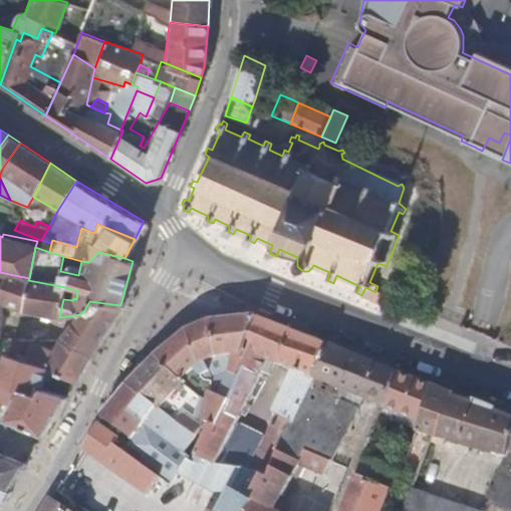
[(24,281),(0,276),(0,291),(8,295),(7,304),(20,310),(24,281)]
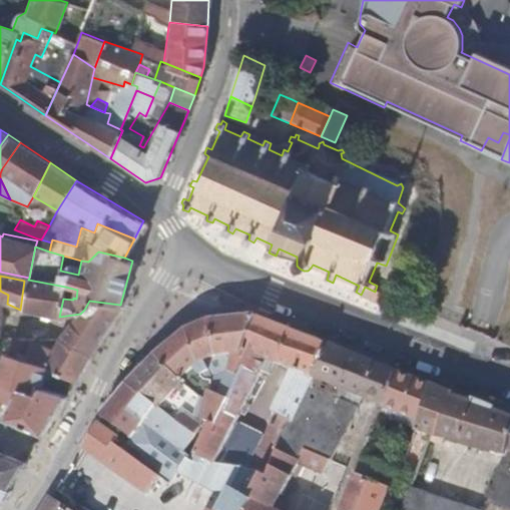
[(52,316),(59,317),(63,299),(65,287),(28,280),(24,280),(24,281),(20,310),(40,314),(52,316)]
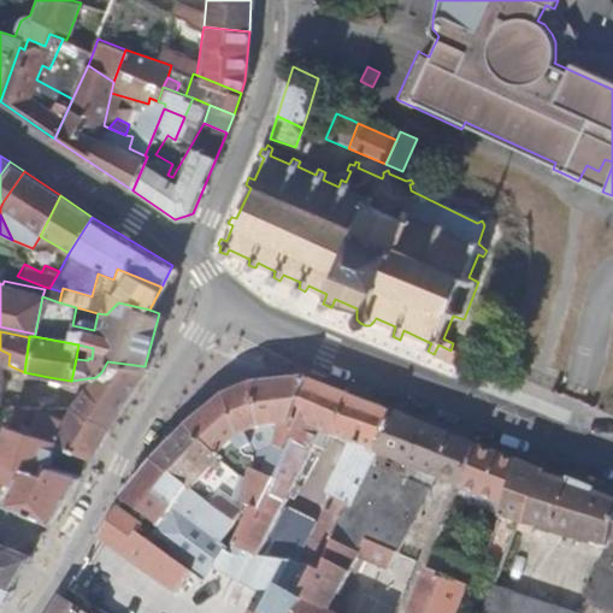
[(455,364),(459,354),(451,351),(438,345),(434,354),(455,364)]
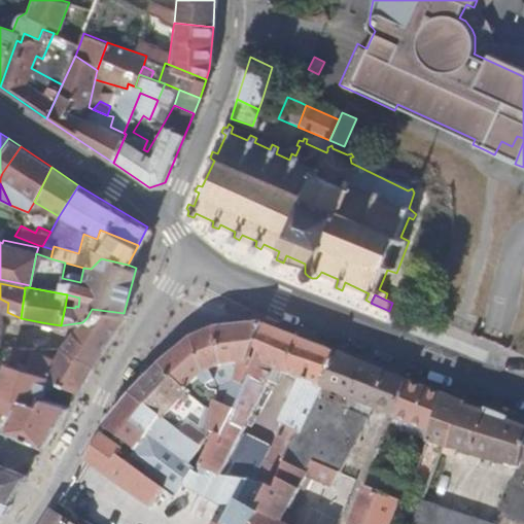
[(71,332),(101,348),(124,313),(92,309),(86,318),(82,322),(71,332)]
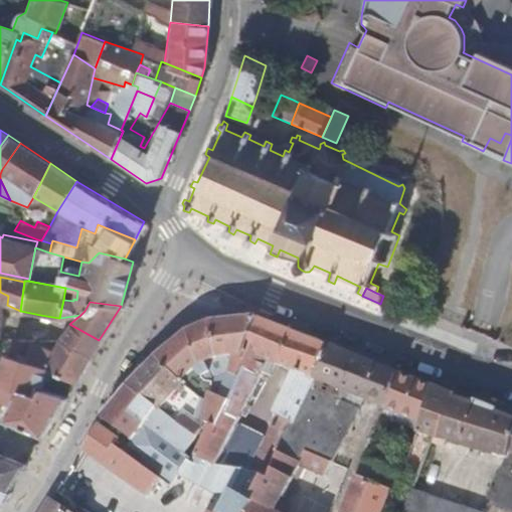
[(181,328),(154,355),(180,381),(191,389),(197,393),(200,382),(196,375),(206,367),(220,374),(212,394),(204,391),(195,414),(206,419),(212,422),(249,348),(240,343),(252,314),(204,318),(181,328)]
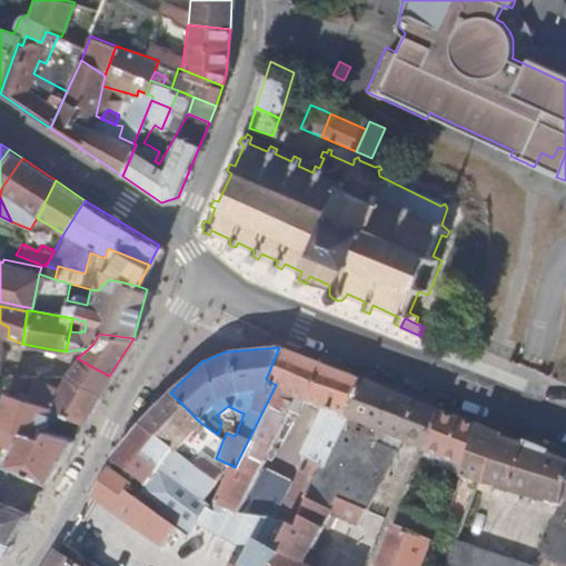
[(266,379),(276,385),(235,467),(228,464),(219,488),(210,507),(266,515),(284,523),(290,525),(300,498),(310,472),(314,473),(320,459),(323,460),(350,415),(345,413),(359,379),(279,347),(266,379)]
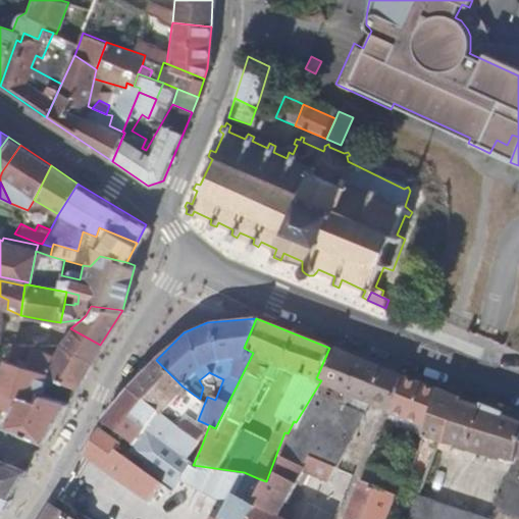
[(60,344),(90,360),(100,345),(70,328),(60,344)]
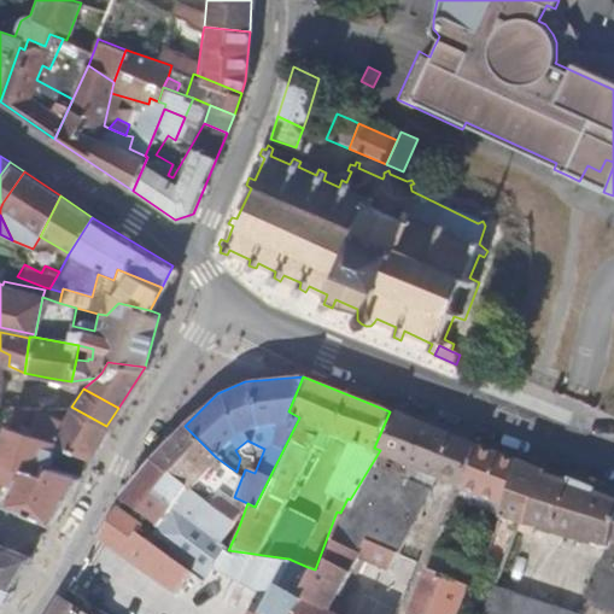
[(6,425),(29,433),(37,405),(11,405),(6,425)]
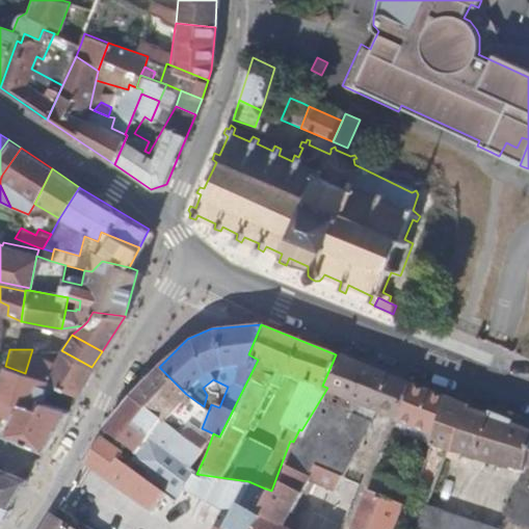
[(45,382),(74,396),(91,367),(61,350),(32,349),(25,373),(47,378),(45,382)]
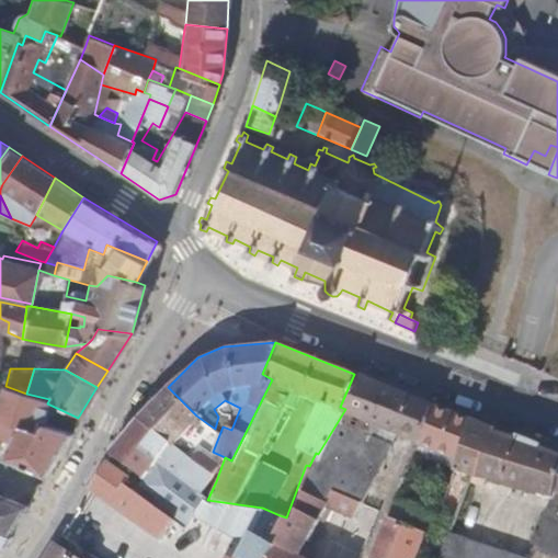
[(406,394),(354,374),(340,407),(345,409),(318,454),(316,453),(309,466),(306,465),(296,491),(327,502),(330,490),(361,501),(389,442),(371,433),(374,422),(396,432),(416,441),(429,403),(406,394)]
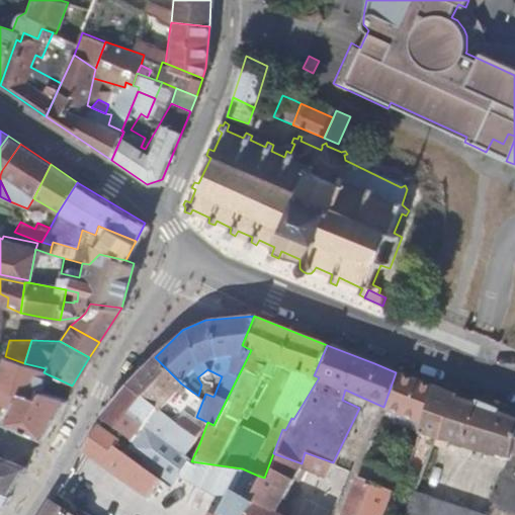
[(34,398),(38,388),(44,372),(46,368),(24,363),(5,356),(1,369),(0,369),(0,389),(34,398)]
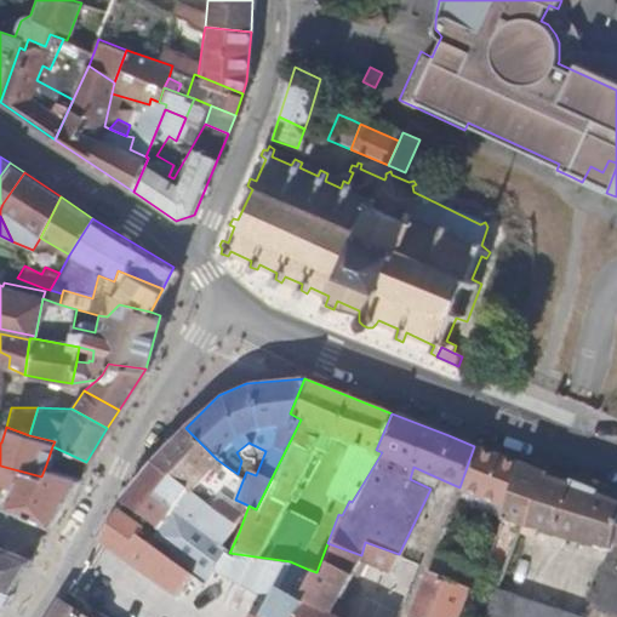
[(186,428),(150,466),(182,492),(183,490),(229,523),(236,510),(229,502),(238,474),(230,469),(215,492),(196,479),(217,460),(186,428)]
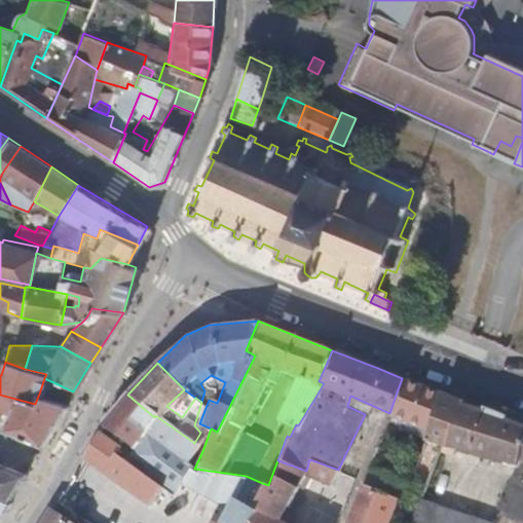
[(440,393),(402,378),(389,413),(386,423),(425,438),(440,393)]
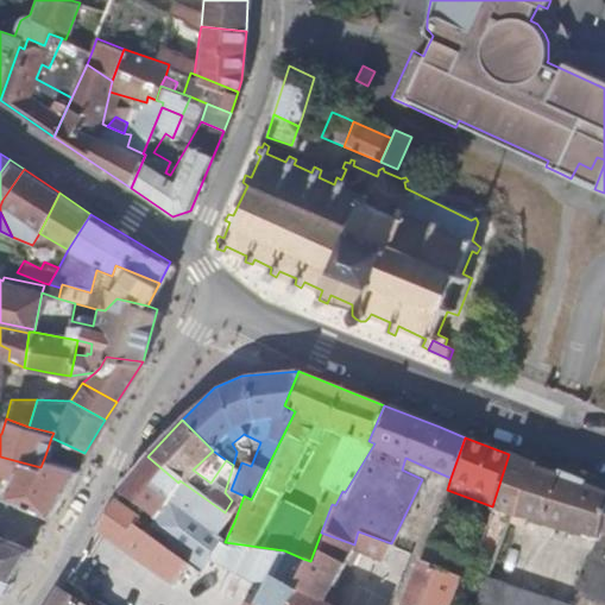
[(530,464),(509,454),(492,506),(491,511),(509,517),(510,515),(514,516),(530,464)]
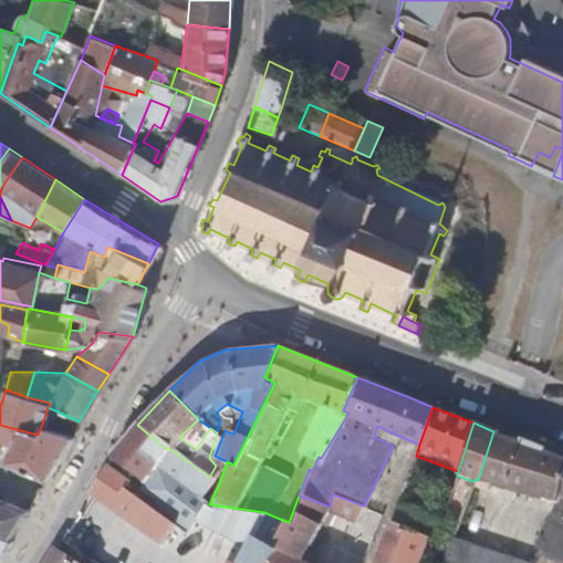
[(2,462),(45,478),(71,435),(42,424),(38,435),(0,425),(0,442),(1,442),(0,449),(6,451),(3,458),(2,462)]
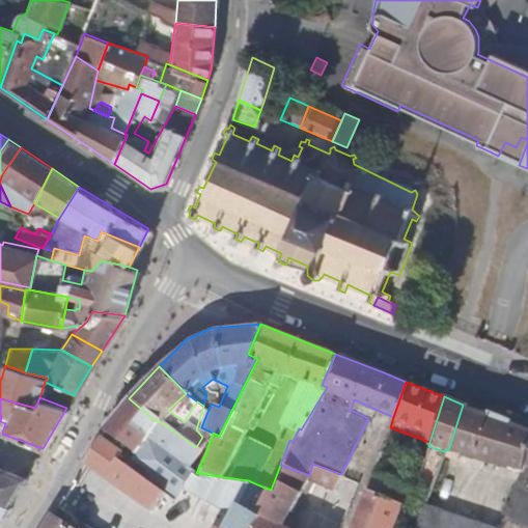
[(171,499),(179,488),(191,472),(189,461),(196,447),(157,419),(156,421),(129,398),(102,428),(132,453),(127,460),(145,470),(141,477),(161,491),(171,499)]
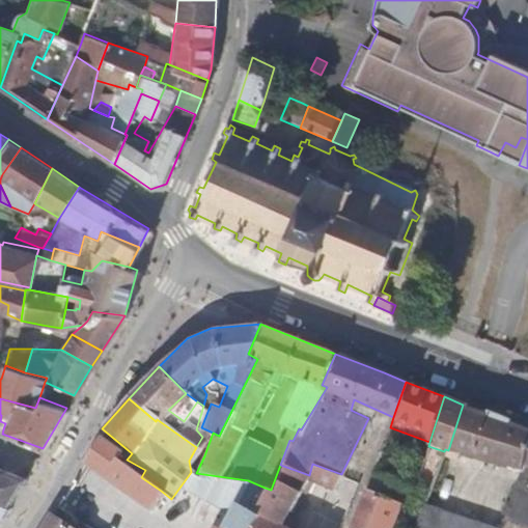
[(448,450),(518,472),(527,440),(527,431),(463,405),(448,450)]
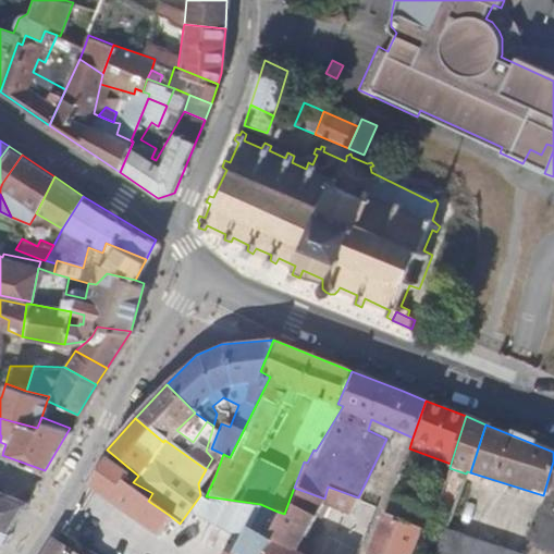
[(102,456),(86,482),(126,512),(139,494),(120,480),(124,472),(102,456)]
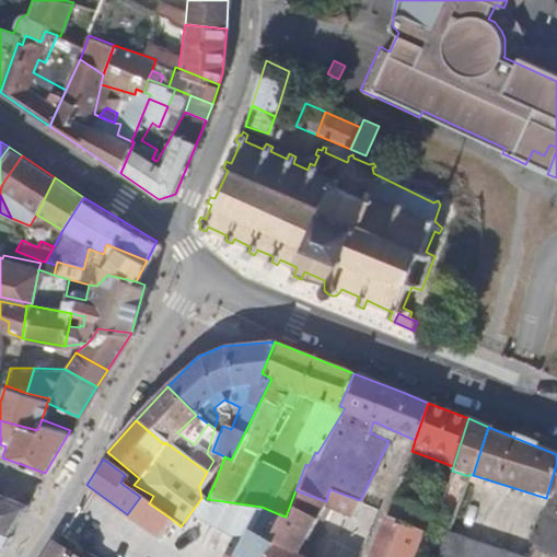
[(556,464),(546,498),(544,503),(530,547),(556,556),(556,464)]
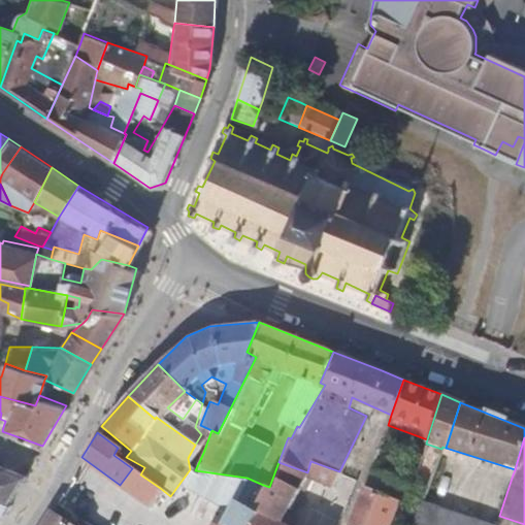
[(441,449),(440,452),(513,474),(515,469),(446,448),(443,447),(441,449)]
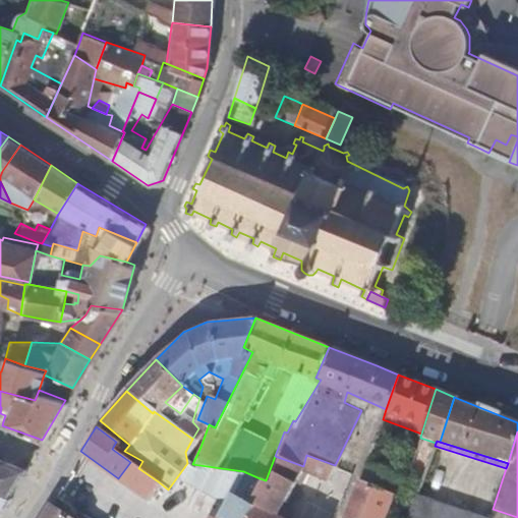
[(303,466),(329,476),(334,466),(335,465),(306,455),(303,466)]
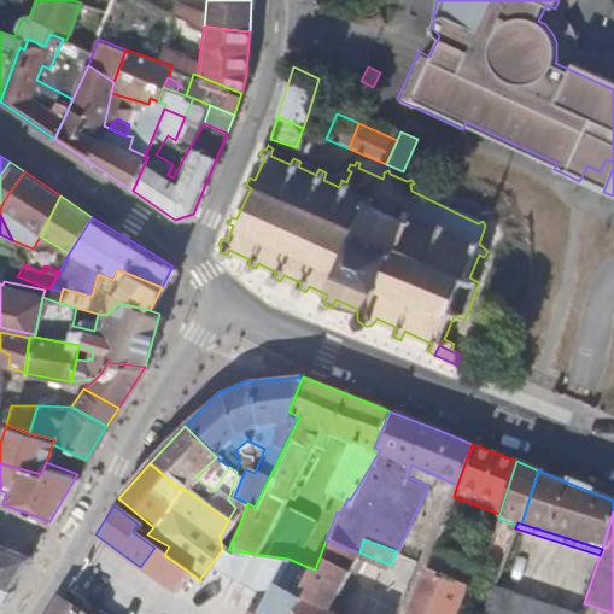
[(0,584),(10,588),(29,556),(0,545),(0,584)]
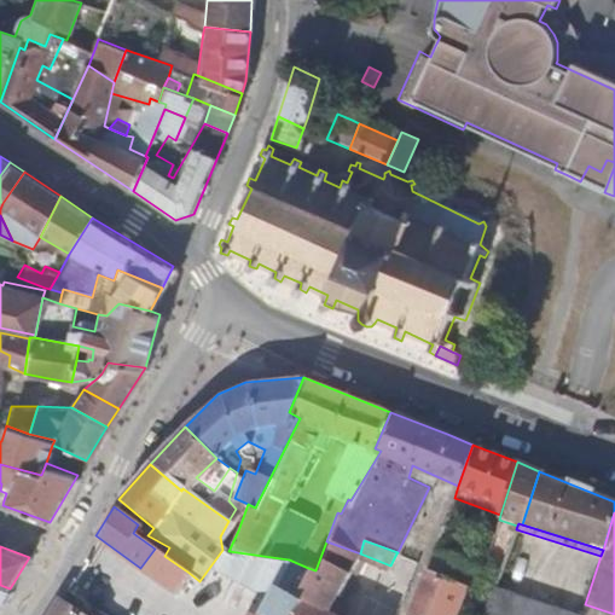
[(250,610),(247,614),(293,614),(300,599),(294,596),(273,585),(289,560),(228,551),(222,550),(209,568),(261,596),(253,611),(250,610)]
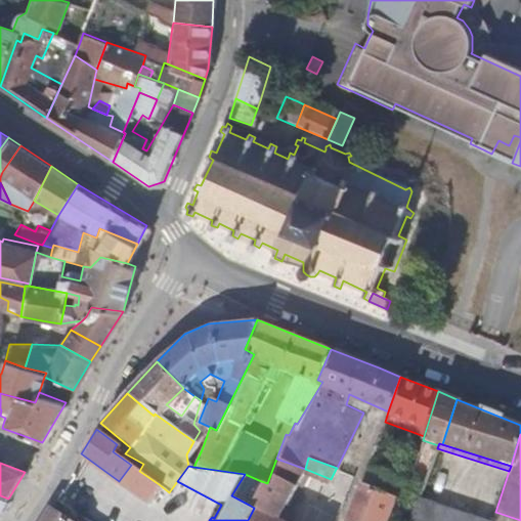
[(231,495),(249,505),(261,481),(245,474),(231,495)]
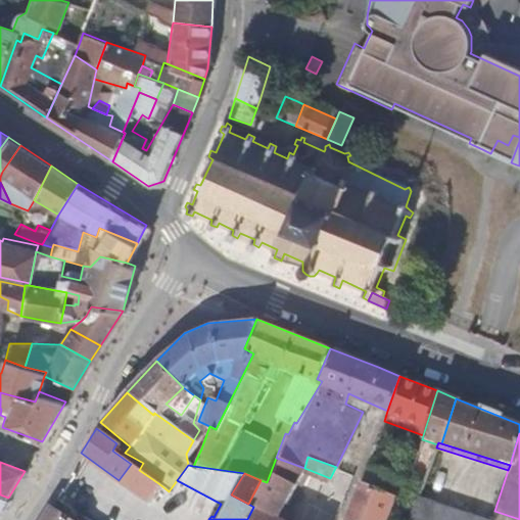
[(361,481),(345,519),(383,519),(393,492),(361,481)]
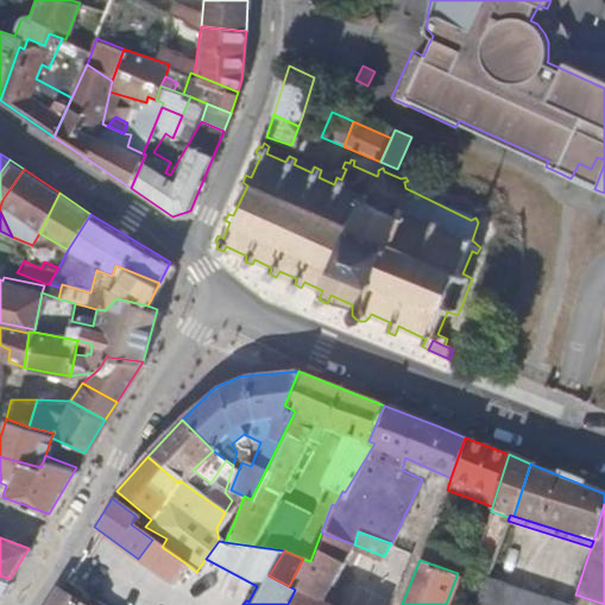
[(191,578),(196,572),(184,562),(181,569),(191,578)]
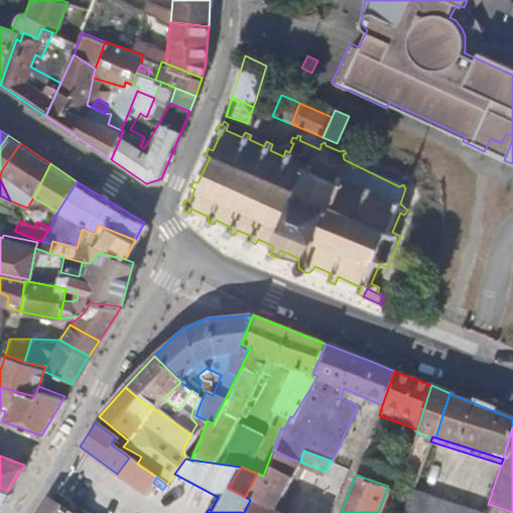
[(0,504),(8,491),(0,488),(0,504)]
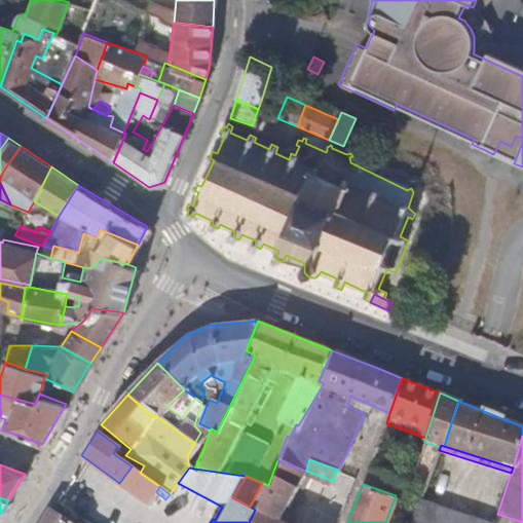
[(482,522),(419,501),(410,522),(482,522)]
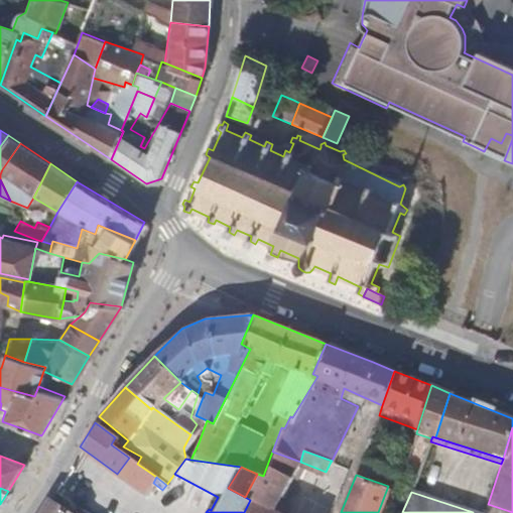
[(73,512),(49,499),(40,512),(73,512)]
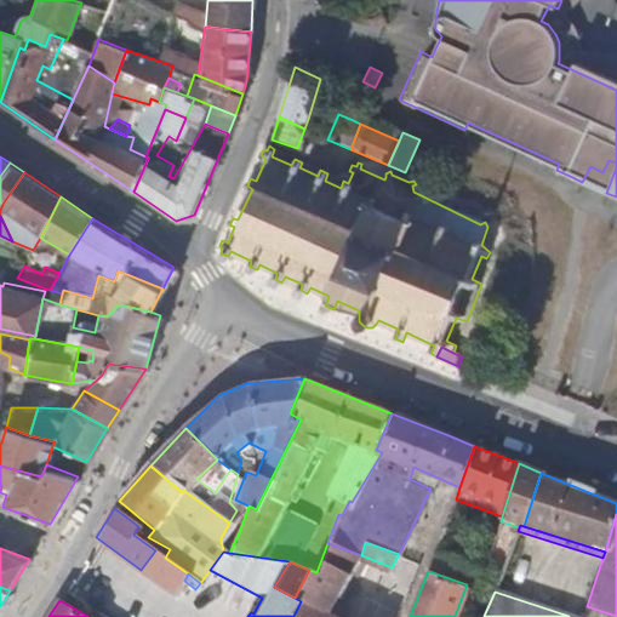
[(332,616),(301,601),(293,616),(332,616)]
